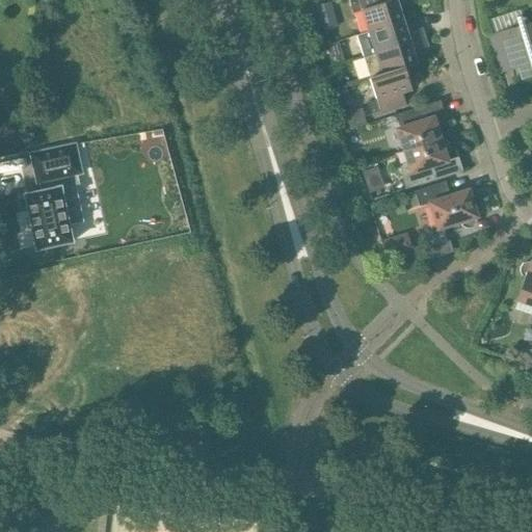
[(369,32),(404,21),(397,0),(391,0),(388,1),(388,0),(349,0),(353,14),(362,10),(369,32)]
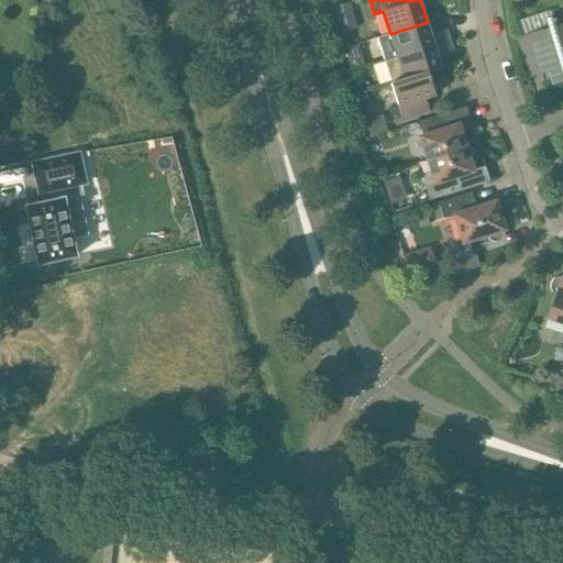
[(356,29),(353,4),(339,6),(342,30),(356,29)]
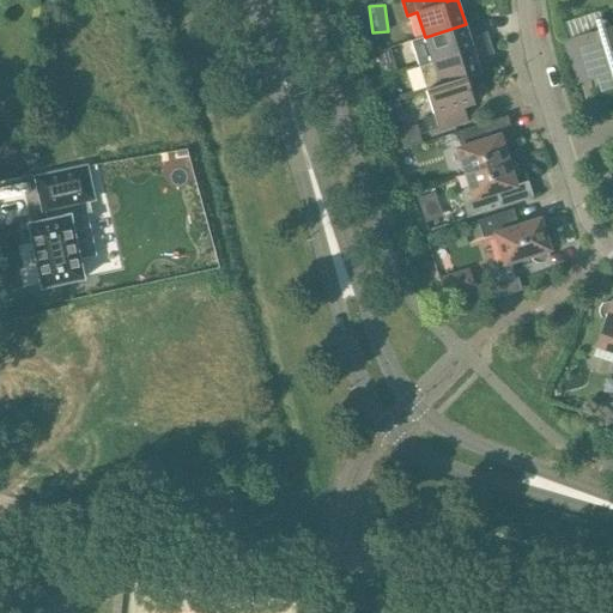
[(604,19),(601,19),(599,19),(596,20),(595,22),(594,23),(593,24),(593,26),(593,29),(594,32),(565,42),(571,60),(583,56),(589,76),(596,73),(602,92),(612,87),(612,26),(611,28),(610,24),(608,22),(606,20),(604,19)]
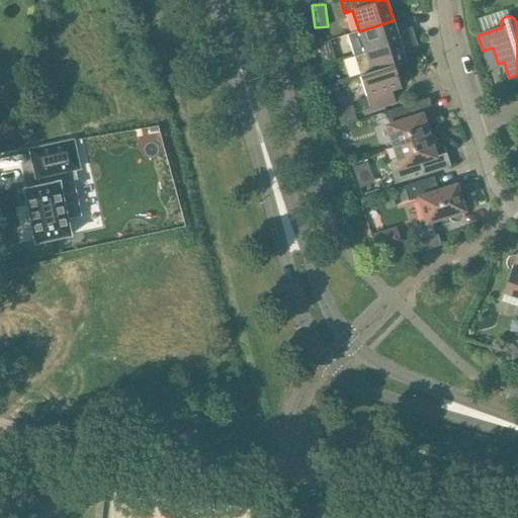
[(359,31),(366,53),(414,37),(411,28),(398,33),(394,20),(359,31)]
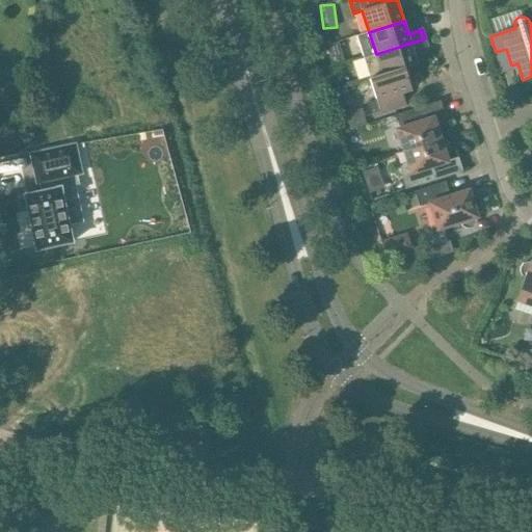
[(376,54),(364,57),(370,79),(405,69),(406,70),(419,65),(415,53),(428,48),(425,38),(376,54)]
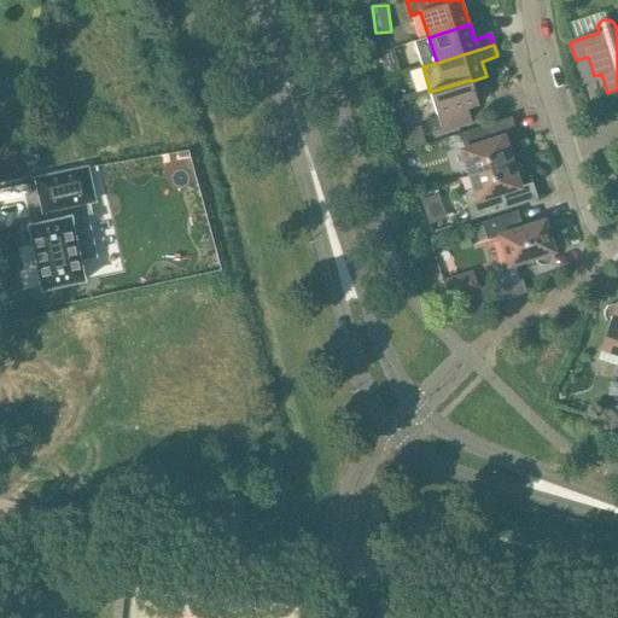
[(471,80),(430,92),(438,115),(427,118),(432,135),(473,124),(468,109),(479,105),(472,81),(471,80)]
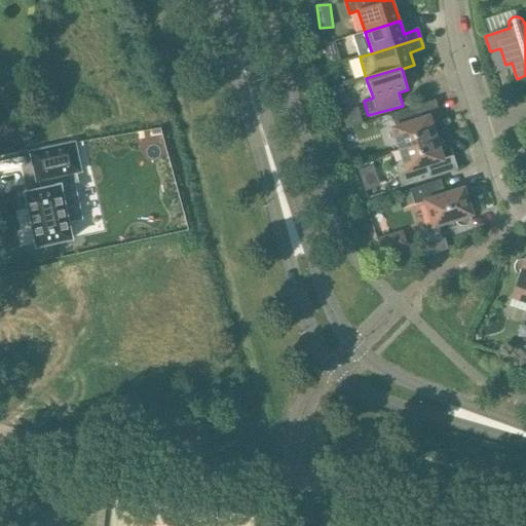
[(392,127),(399,149),(440,138),(434,116),(441,115),(437,101),(391,113),(395,126),(392,127)]
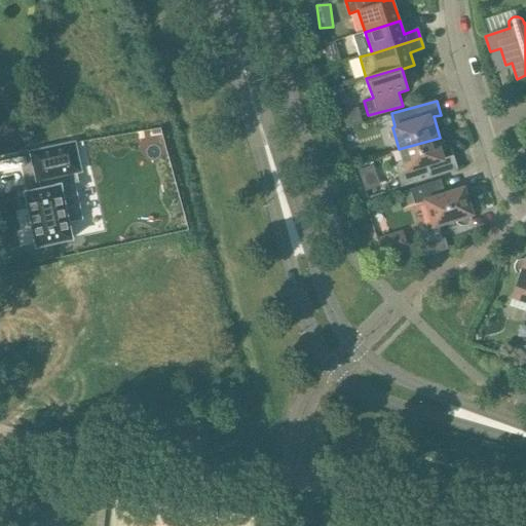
[(363,123),(358,108),(342,112),(346,128),(363,123)]
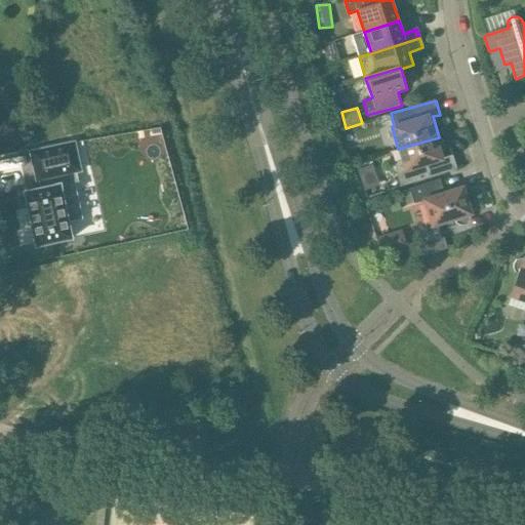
[(439,137),(398,149),(402,161),(400,161),(398,162),(397,163),(396,164),(395,166),(395,168),(395,171),(395,172),(399,187),(455,170),(451,156),(444,158),(439,137)]
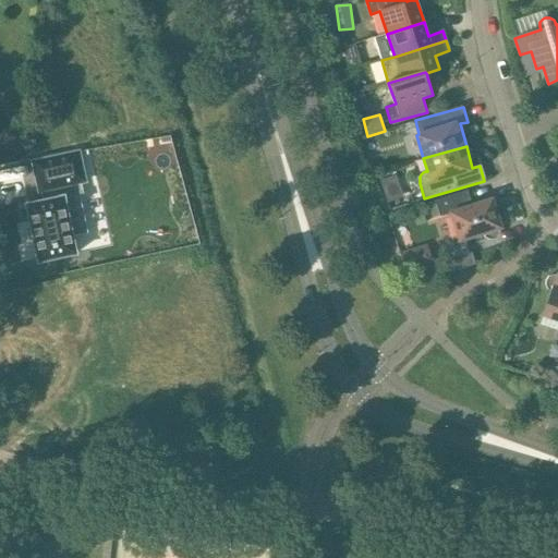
[(28,203),(26,204),(26,206),(38,259),(38,262),(40,262),(40,261),(74,254),(76,254),(76,252),(75,252),(72,235),(86,232),(79,194),(82,194),(80,183),(85,182),(79,152),(32,161),(38,193),(43,192),(44,201),(28,204),(28,203)]
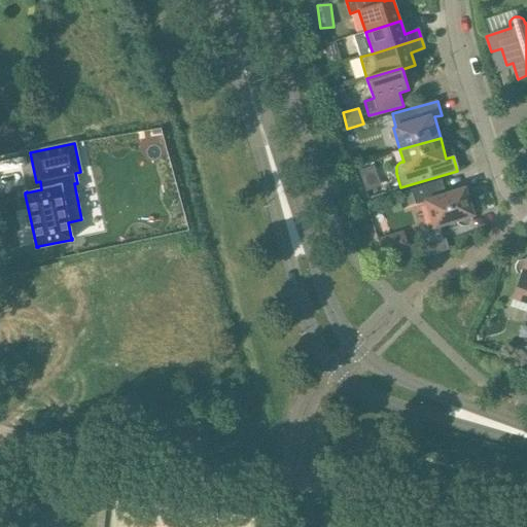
[(442,196),(437,181),(412,189),(416,204),(426,201),(434,227),(456,220),(457,222),(458,223),(459,224),(460,225),(462,225),(463,225),(465,225),(467,225),(469,224),(470,222),(471,221),(472,220),(472,219),(472,217),(472,216),(475,215),(465,188),(442,196)]
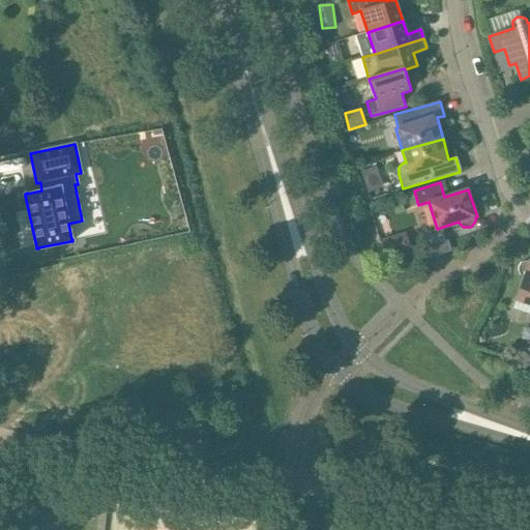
[(451,251),(448,239),(423,247),(427,259),(451,251)]
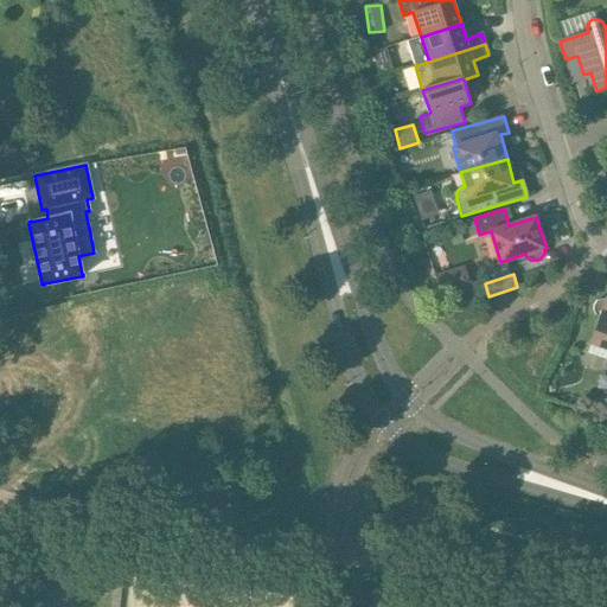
[(453,279),(439,282),(443,296),(457,292),(453,279)]
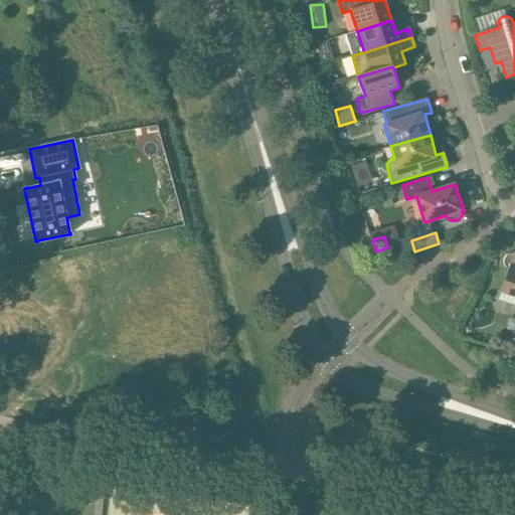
[(514,253),(512,253),(510,253),(507,254),(506,255),(505,256),(504,259),(503,261),(503,263),(504,264),(504,266),(506,267),(510,270),(503,291),(514,295),(514,253)]
